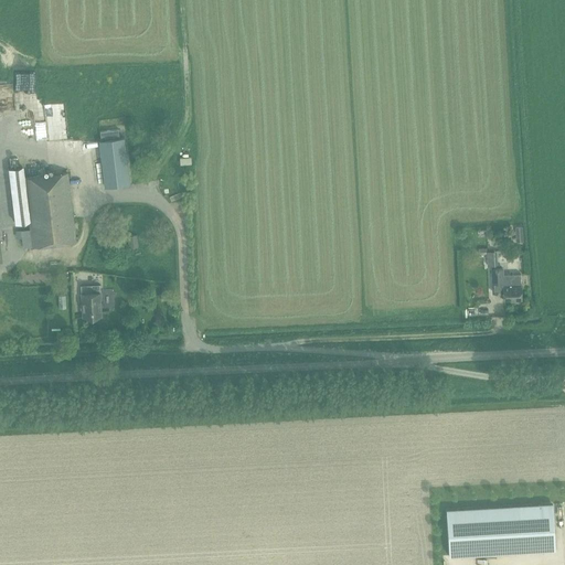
[(46,84),(17,85),(17,110),(46,109),(46,84)]
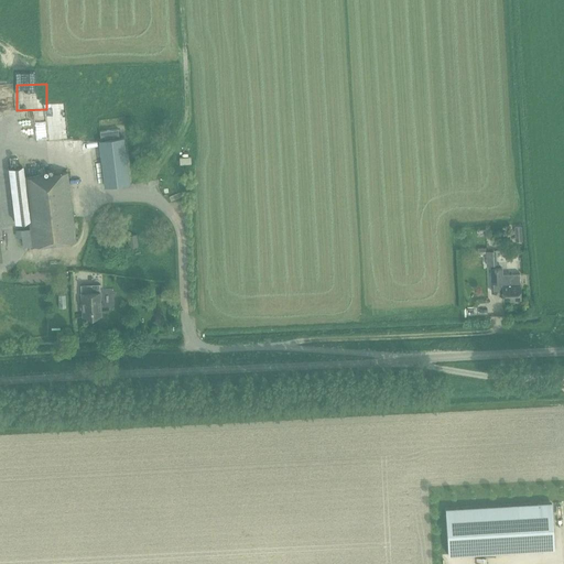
[(99,141),(104,176),(105,186),(129,184),(128,173),(123,138),(99,141)]
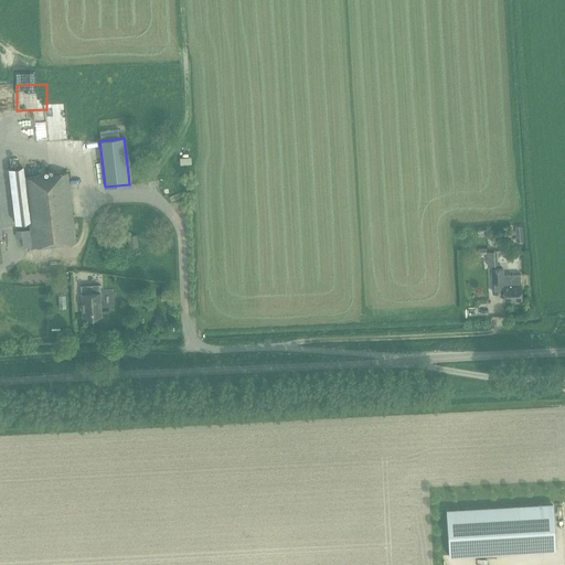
[(21,160),(8,161),(14,219),(29,216),(21,160)]
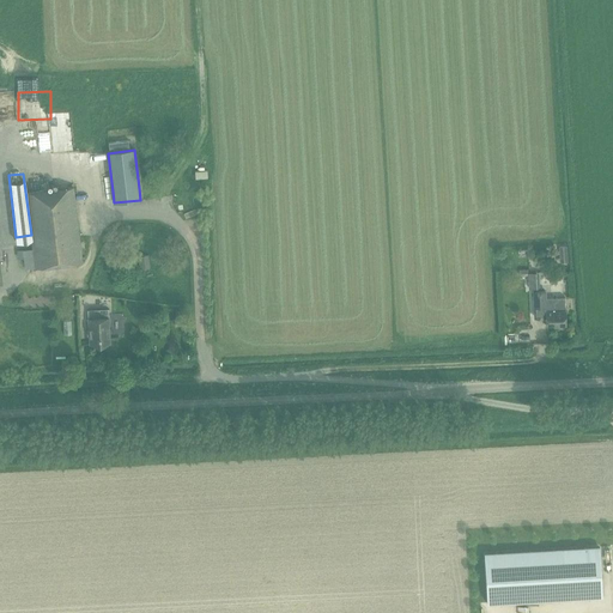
[(35,268),(83,262),(73,187),(26,193),(35,268)]
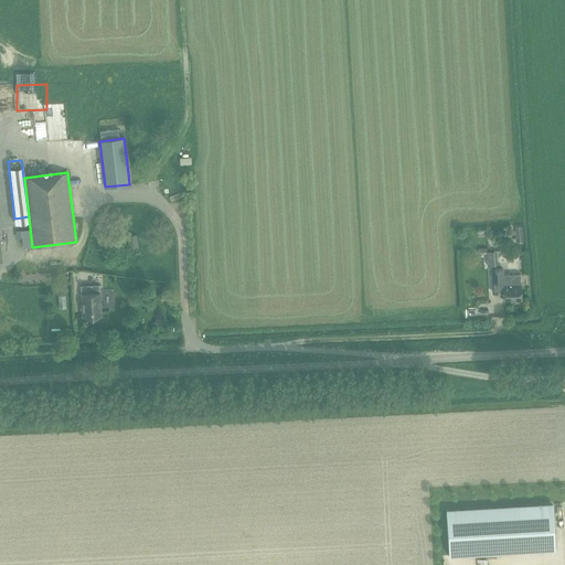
[(139,247),(137,235),(127,236),(128,248),(139,247)]
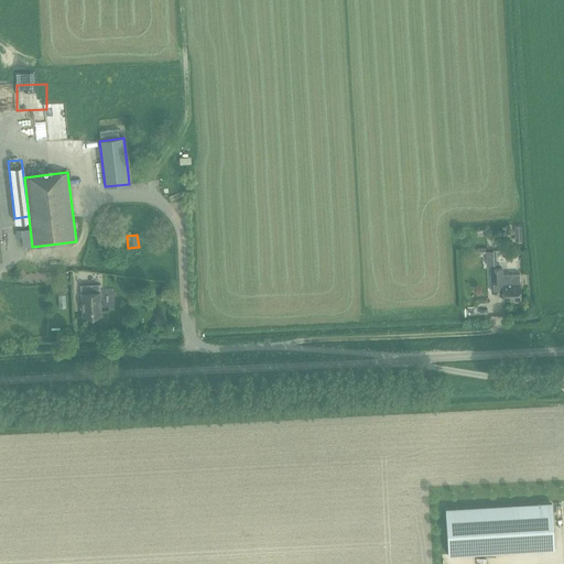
[(496,250),(486,251),(487,264),(496,263),(496,250)]
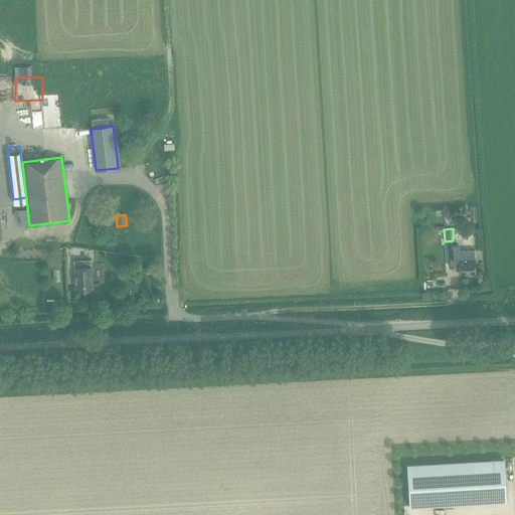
[(0,255),(4,255),(3,249),(14,247),(13,240),(0,242),(0,255)]
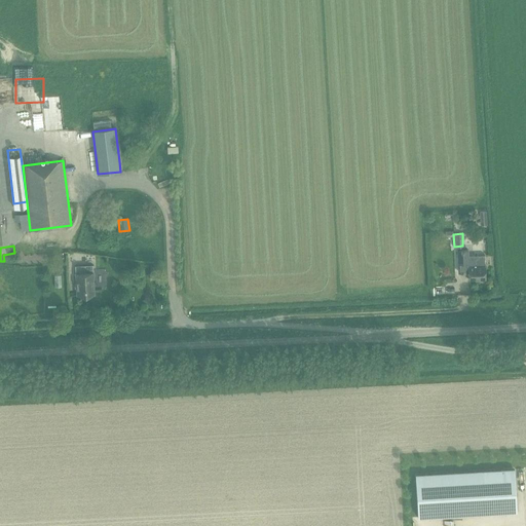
[(467,250),(458,251),(458,262),(459,272),(468,272),(468,279),(485,278),(484,256),(467,256),(467,250)]
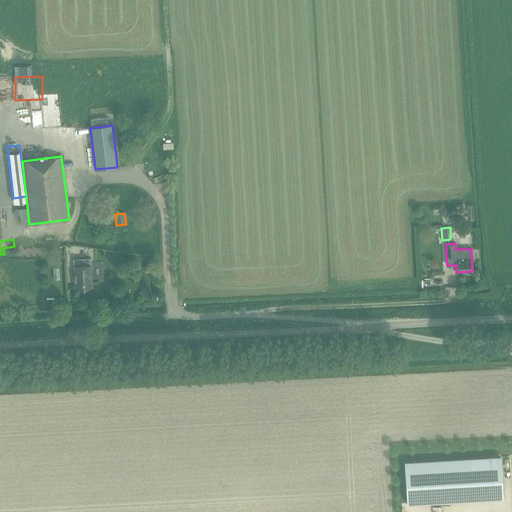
[(92,286),(91,276),(91,265),(90,258),(79,258),(79,266),(74,266),(75,287),(92,286)]
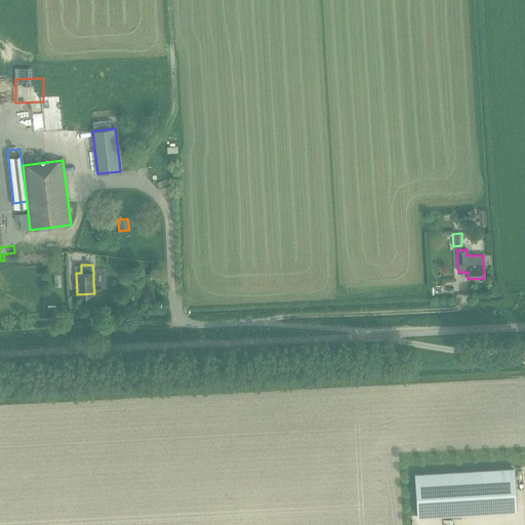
[(148,293),(143,300),(150,305),(154,297),(148,293)]
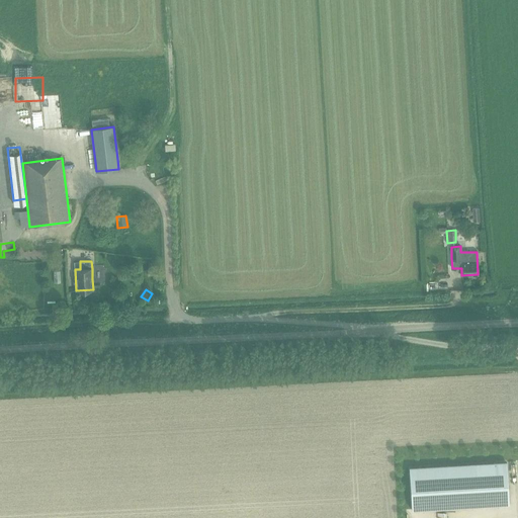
[(507,460),(409,466),(412,510),(509,504),(507,460)]
